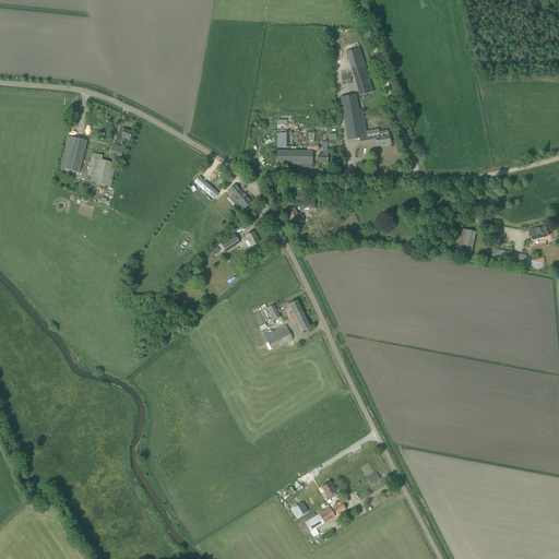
[(352,70),(356,83),(359,96),(372,92),(359,48),(346,51),(352,70)]
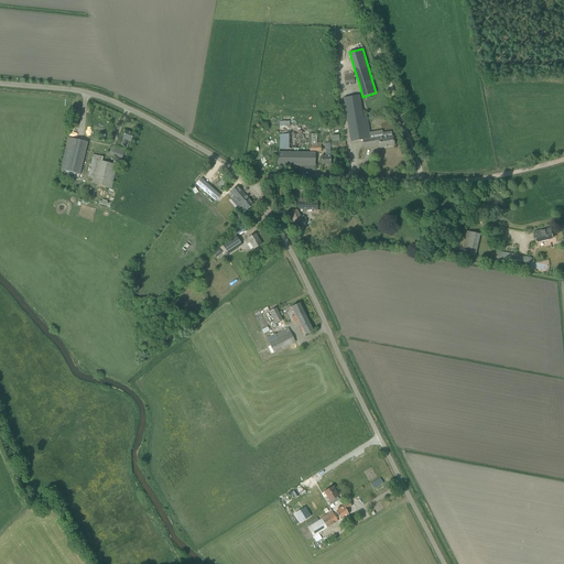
[(344,74),(346,84),(356,82),(354,72),(344,74)]
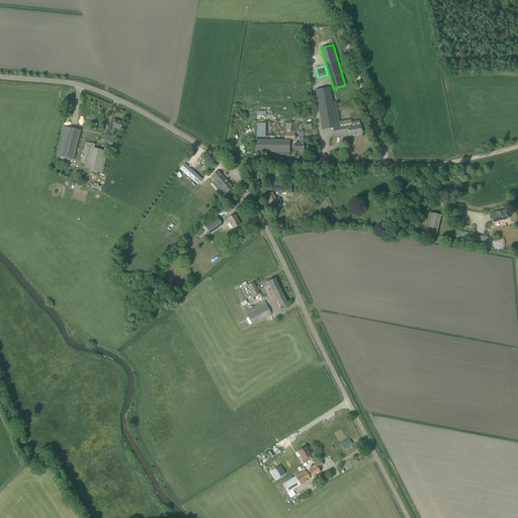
[(322,131),(333,128),(334,136),(344,134),(343,126),(340,127),(337,107),(334,107),(330,88),(315,90),(322,131)]
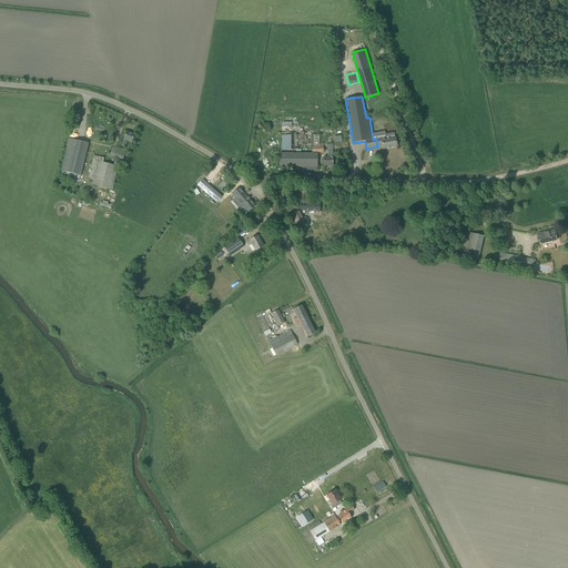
[(127,132),(124,137),(121,145),(124,148),(127,141),(131,143),(134,134),(127,132)]
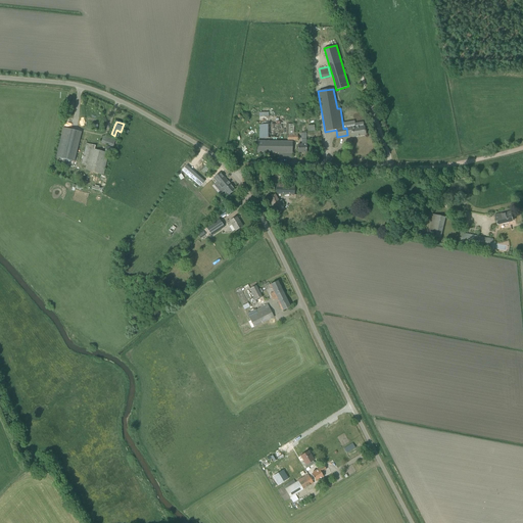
[(354,127),(346,128),(346,130),(347,135),(351,134),(352,137),(366,135),(365,130),(364,127),(363,122),(354,124),(354,127)]
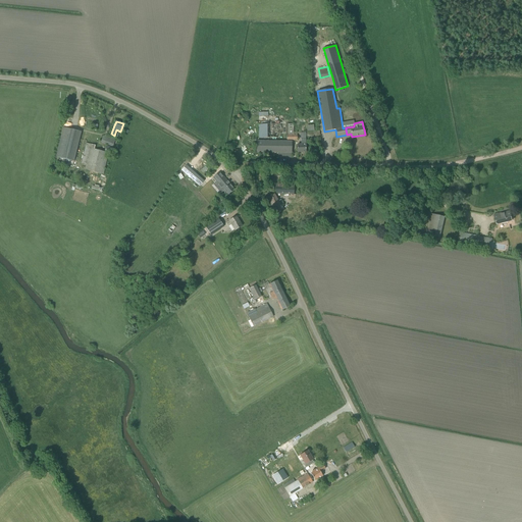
[(259,138),(268,138),(268,124),(259,123),(259,138)]
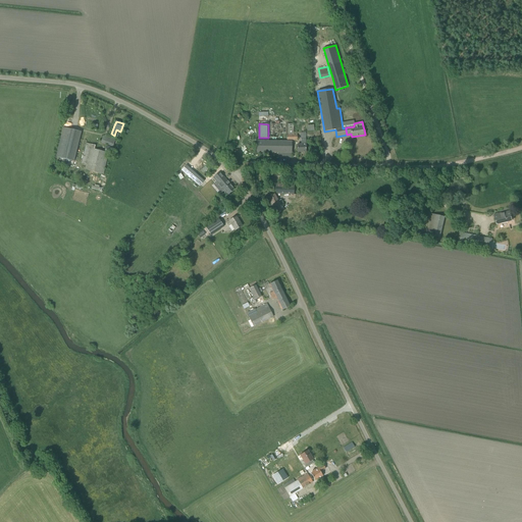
[(74,160),(82,132),(63,127),(56,157),(73,162),(74,160)]
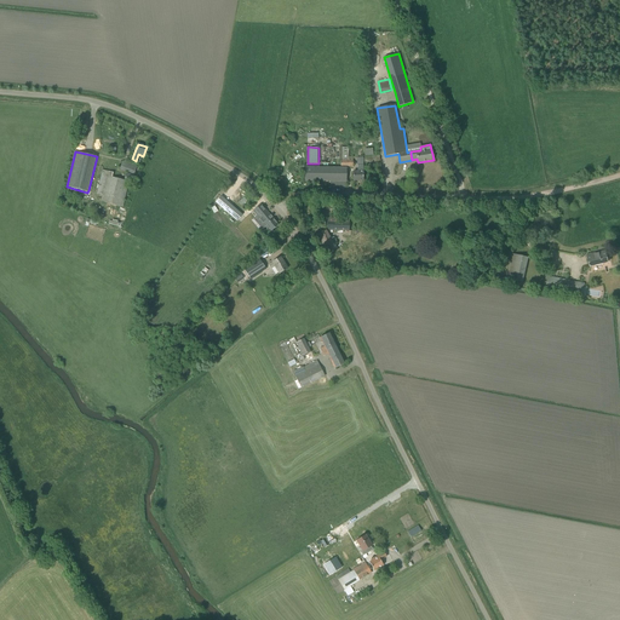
[(137,166),(122,161),(120,168),(135,174),(137,166)]
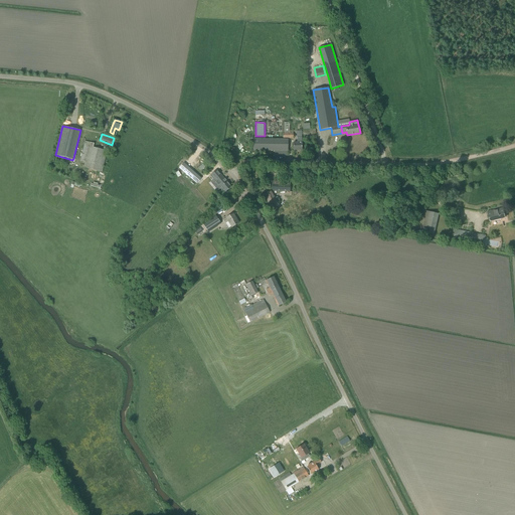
[(294,150),(302,150),(302,143),(302,138),(297,138),(297,143),(294,143),(294,150)]
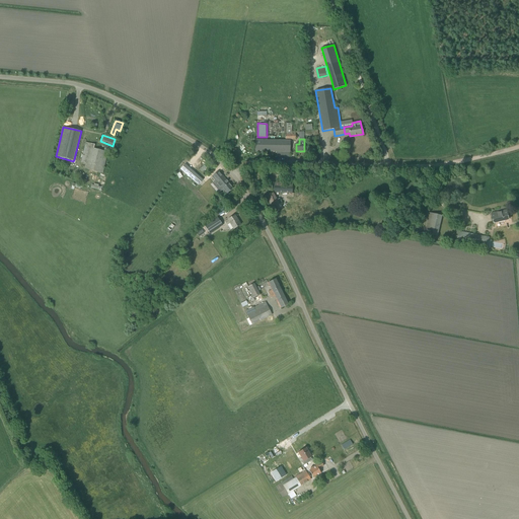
[(255,146),(255,151),(268,151),(277,151),(289,151),(290,146),(290,141),(255,141),(255,146)]
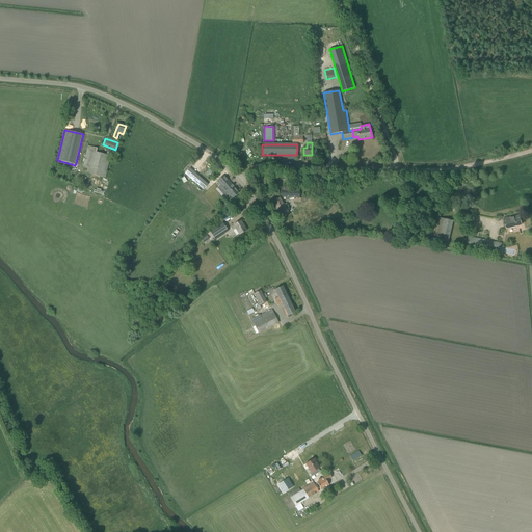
[(87,147),(82,166),(87,167),(86,174),(105,178),(108,161),(109,156),(107,156),(96,153),(97,149),(87,147)]
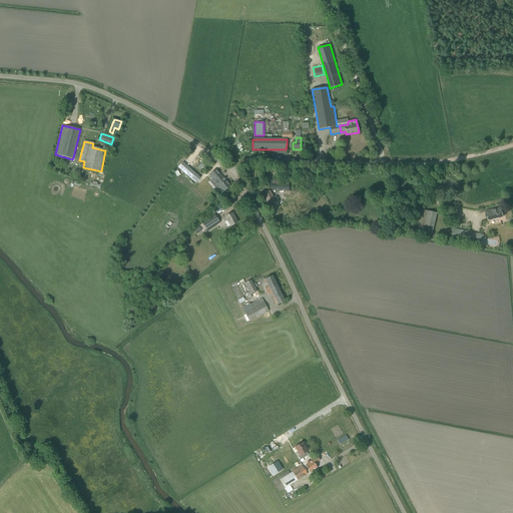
[(104,143),(103,148),(111,151),(113,146),(104,143)]
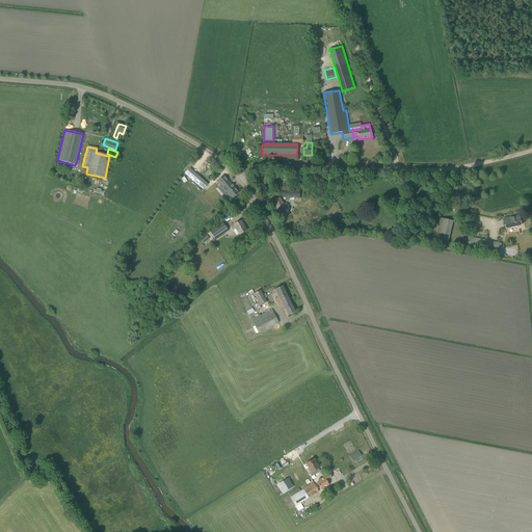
[(213,183),(194,166),(187,174),(206,191),(213,183)]
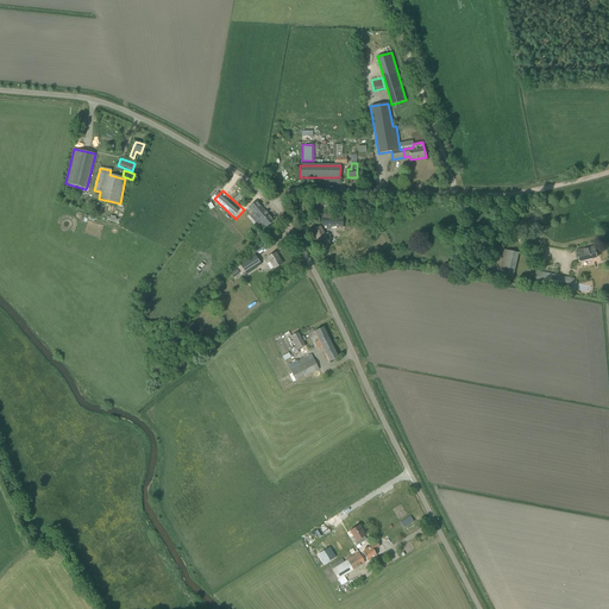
[(274,221),(256,201),(250,206),(253,212),(265,227),(274,221)]
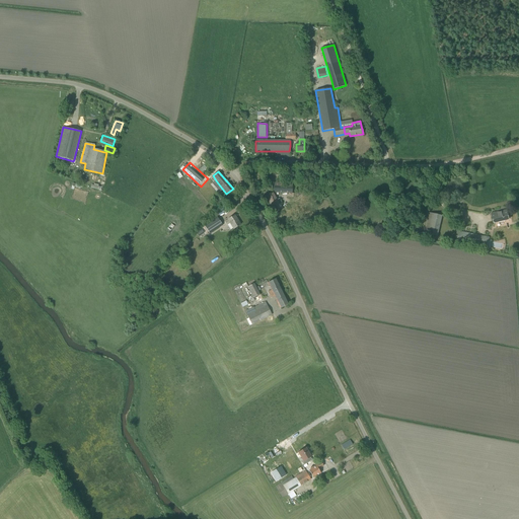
[(274,193),(292,194),(292,182),(275,182),(274,193)]
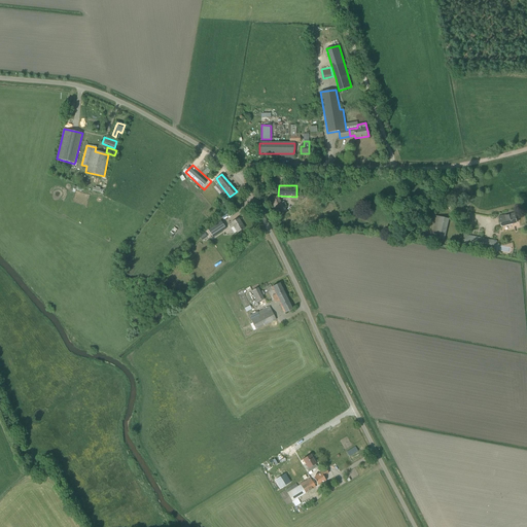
[(206,194),(210,198),(216,192),(212,187),(206,194)]
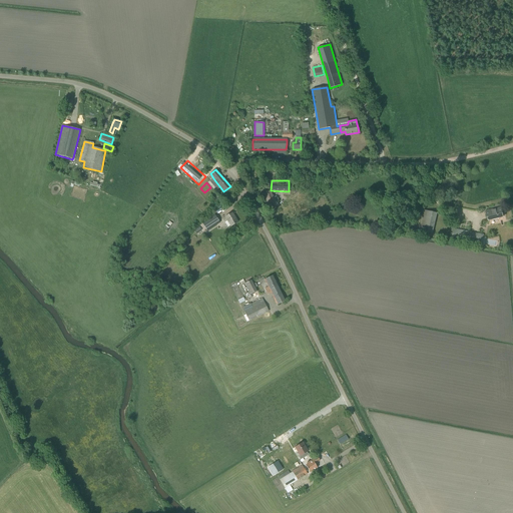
[(273,197),(270,190),(263,194),(272,209),(278,205),(277,202),(279,201),(276,196),(273,197)]
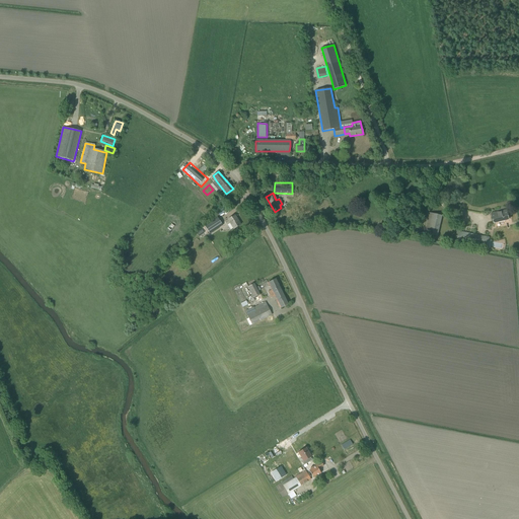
[(494,223),(509,219),(507,210),(492,214),(494,223)]
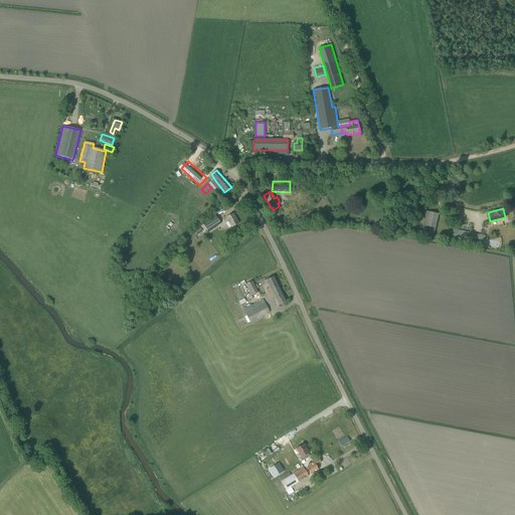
[(425,211),(424,216),(421,231),(428,232),(434,234),(439,214),(425,211)]
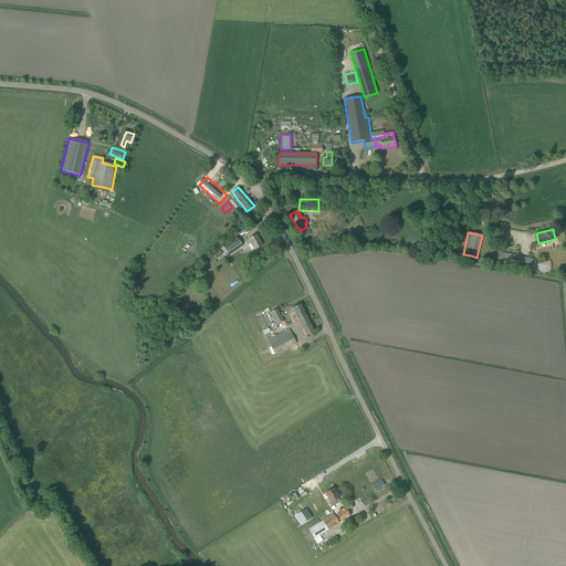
[(262,245),(257,234),(245,242),(248,245),(250,243),(254,250),(262,245)]
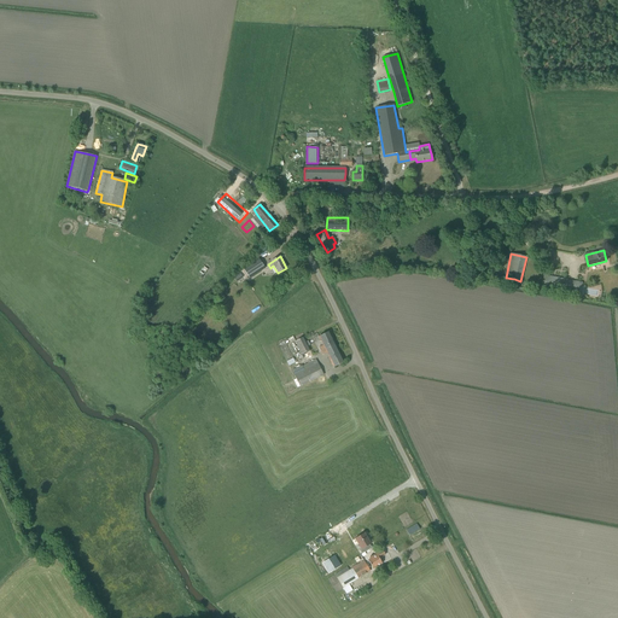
[(258,257),(243,268),(250,278),(264,268),(258,257)]
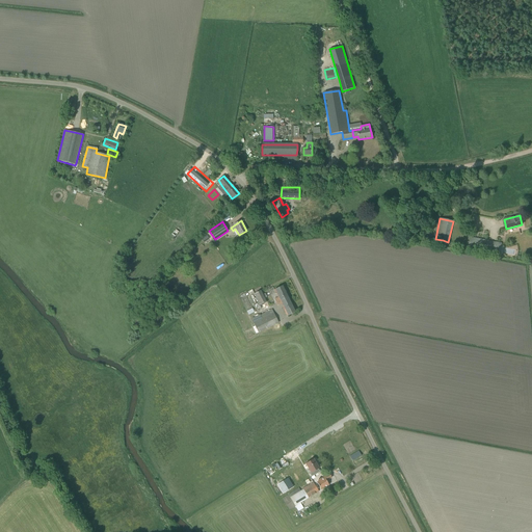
[(502,243),(469,237),(467,248),(500,254),(502,243)]
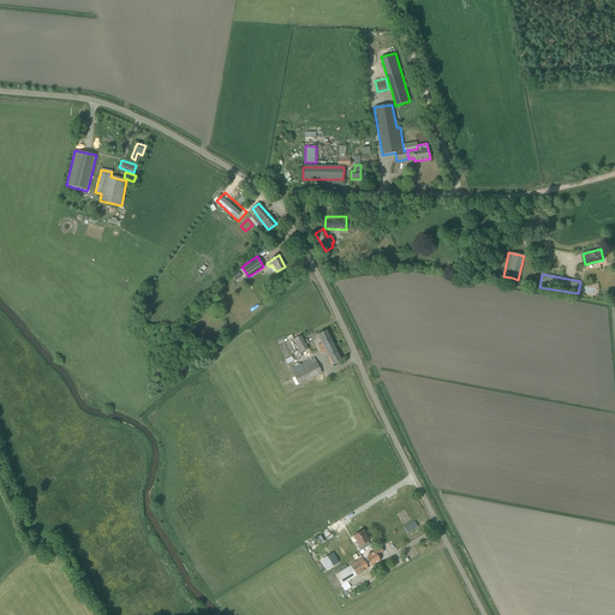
[(322,333),(317,335),(317,336),(321,344),(317,346),(320,352),(322,351),(323,352),(324,351),(332,366),(336,363),(342,360),(327,330),(322,333)]
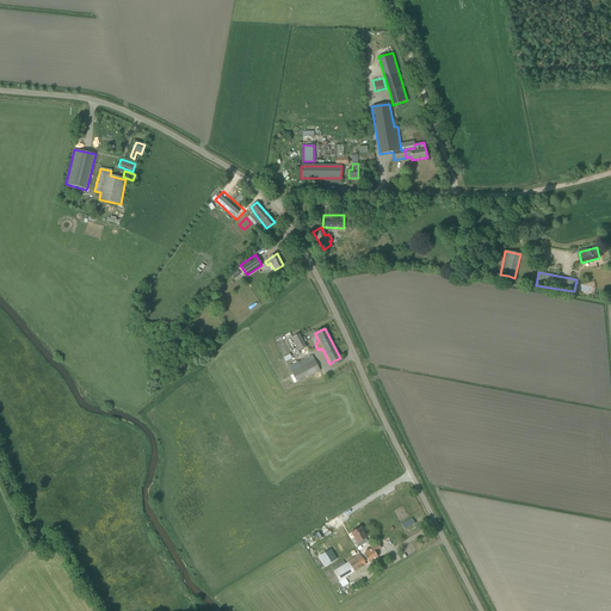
[(290,333),(276,339),(277,343),(291,337),(290,333)]
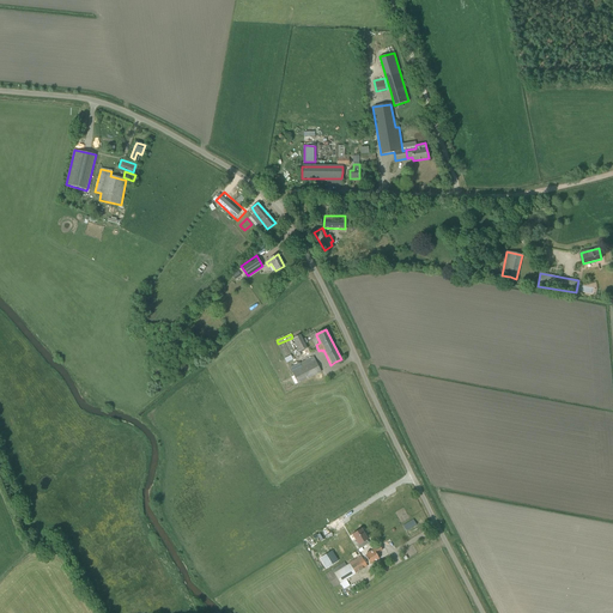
[(301,335),(293,339),(299,352),(308,347),(301,335)]
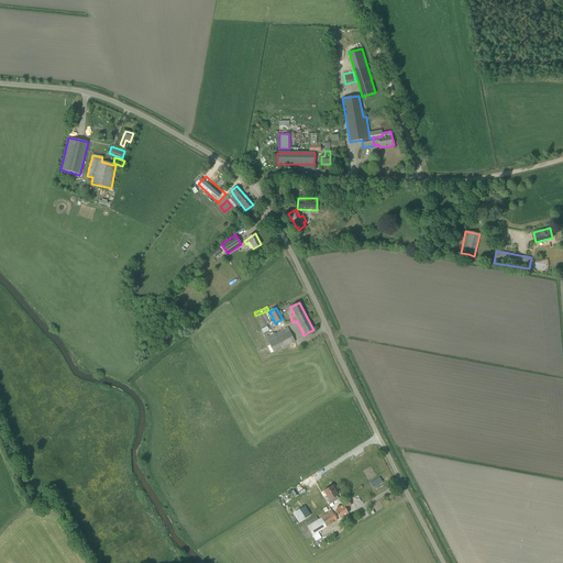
[(289,332),(268,342),(273,353),(295,342),(289,332)]
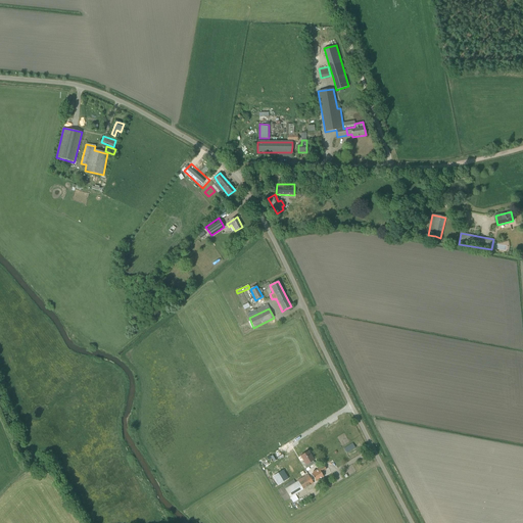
[(346,453),(355,447),(352,443),(343,448),(346,453)]
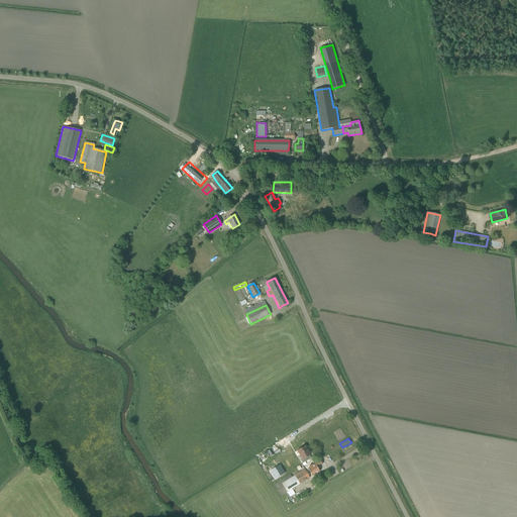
[(304,446),(297,450),(302,459),(301,460),(303,463),(307,460),(311,458),(309,455),(310,455),(304,446)]
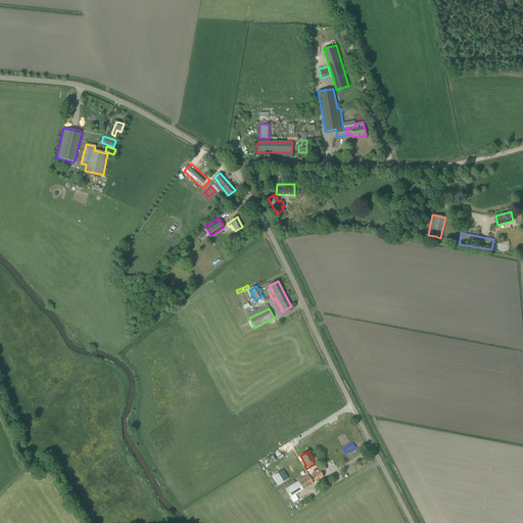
[(289,465),(285,467),(291,476),(302,470),(300,467),(293,471),(289,465)]
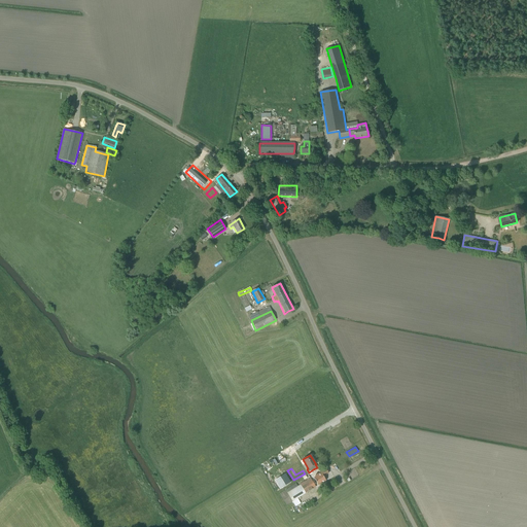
[(326,469),(321,471),(314,477),(315,478),(314,479),(318,485),(325,481),(323,477),(328,473),(326,469)]
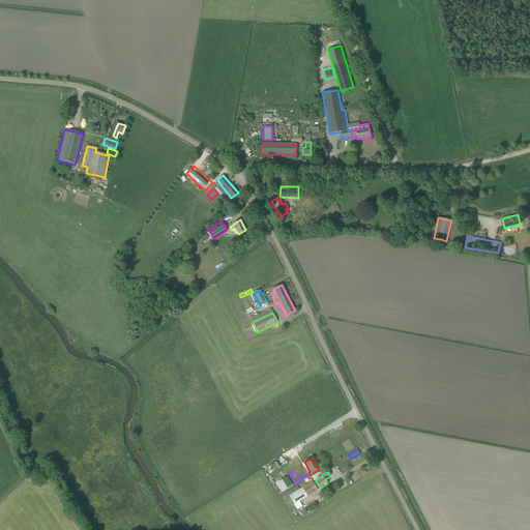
[(289,496),(294,504),(306,497),(317,490),(312,481),(301,488),(289,496)]
